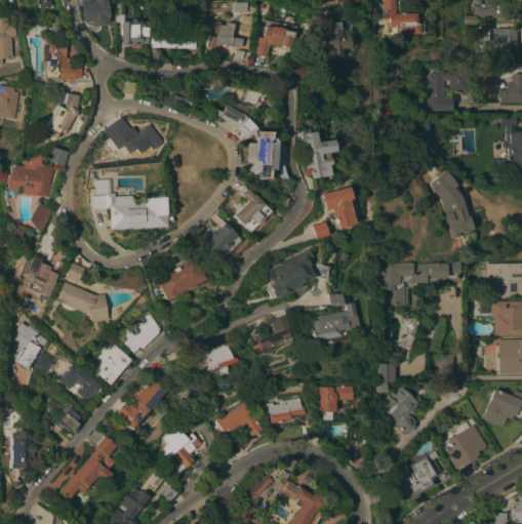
[(52,0),(53,6),(41,8),(40,2),(39,2),(38,0),(52,0)]
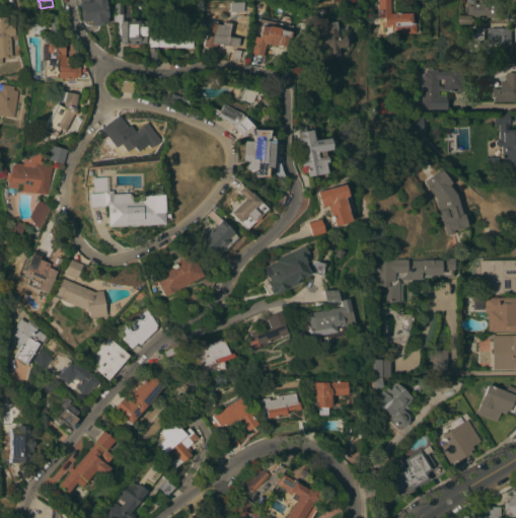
[(93,21),(84,22),(81,4),(83,4),(82,0),(109,0),(111,6),(108,7),(109,9),(108,9),(111,17),(108,18),(109,24),(93,26),(93,21)]
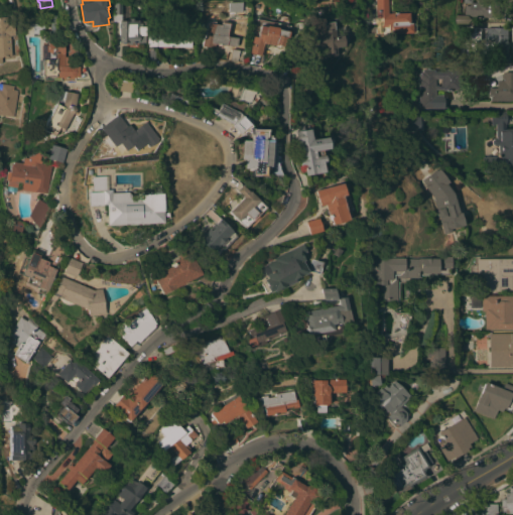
[(388,0),(389,14),(409,13),(410,23),(412,23),(412,24),(415,23),(415,33),(393,34),(392,31),(390,31),(390,27),(384,28),(384,18),(378,18),(377,0),(388,0)]
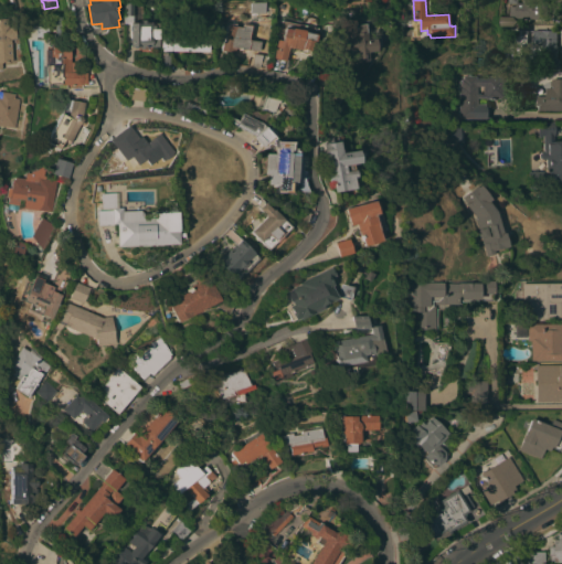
[(510,0),(520,0),(520,3),(525,3),(525,0),(551,0),(551,20),(517,19),(520,22),(516,27),(502,27),(502,17),(511,18),(512,7),(518,7),(518,3),(510,3),(510,0)]
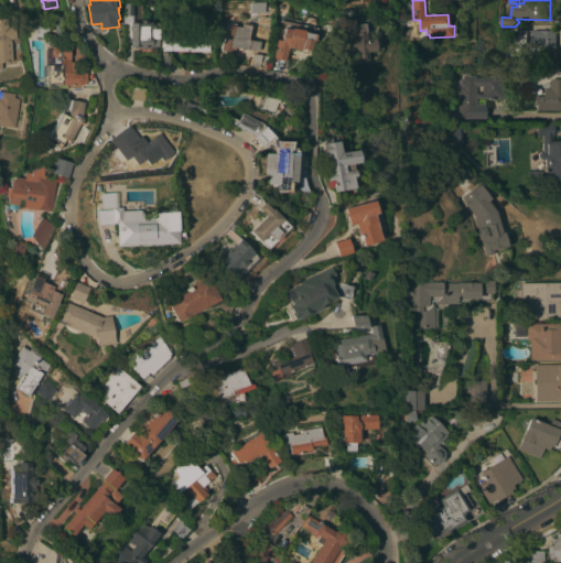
[(266,3),(266,13),(252,13),(252,4),(266,3)]
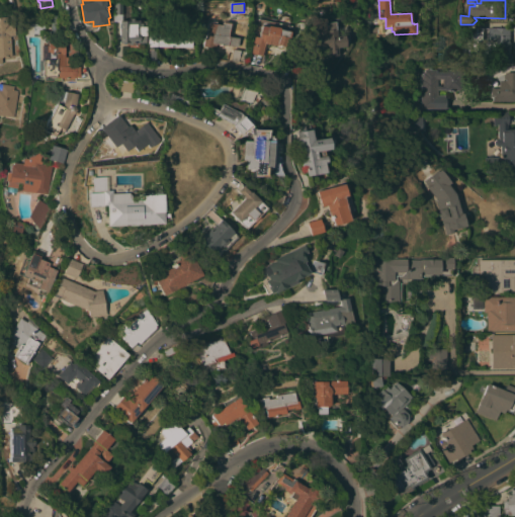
[(117,15),(116,4),(124,4),(124,14),(117,15)]
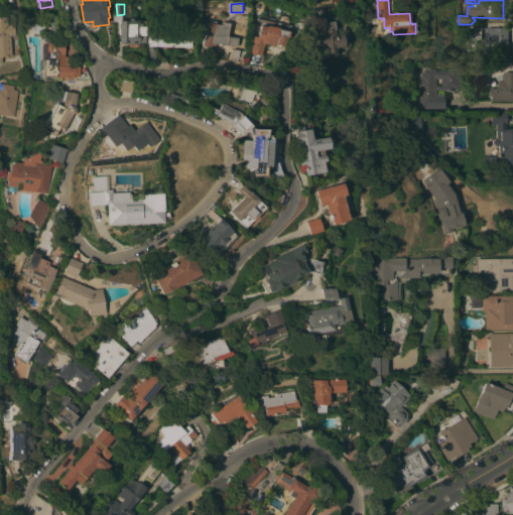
[(148,27),(148,43),(138,42),(138,43),(135,43),(135,44),(131,44),(131,42),(129,42),(129,43),(125,43),(125,42),(122,42),(122,21),(125,21),(125,4),(133,4),(133,17),(138,17),(137,21),(142,21),(142,24),(144,24),(144,27),(148,27)]
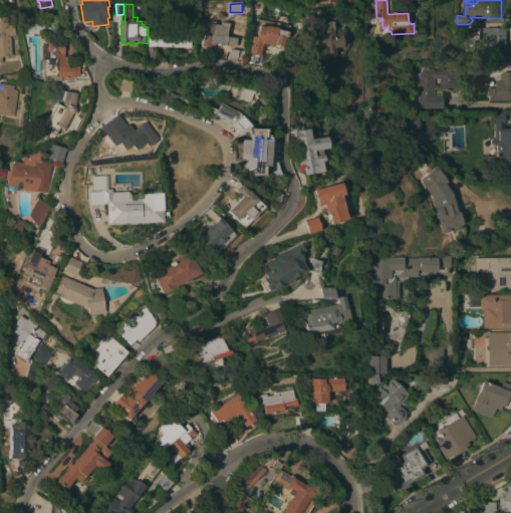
[(13,36),(14,56),(5,57),(5,58),(4,58),(4,63),(0,63),(0,17),(10,17),(10,25),(17,25),(18,36),(13,36)]
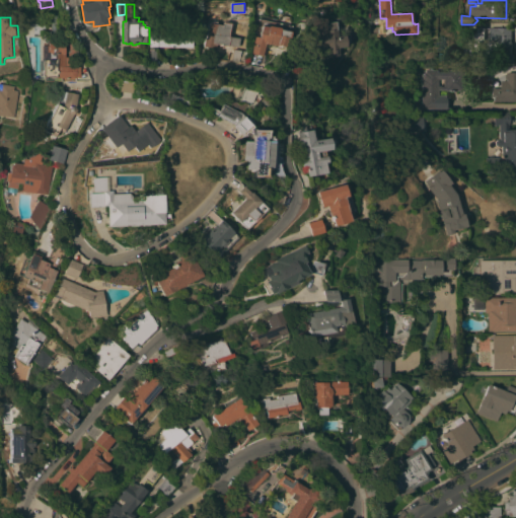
[(207,39),(208,39),(211,23),(219,24),(220,18),(228,20),(227,23),(233,24),(231,35),(231,34),(230,37),(232,37),(232,38),(241,39),(240,48),(219,45),(219,49),(206,47),(207,39)]
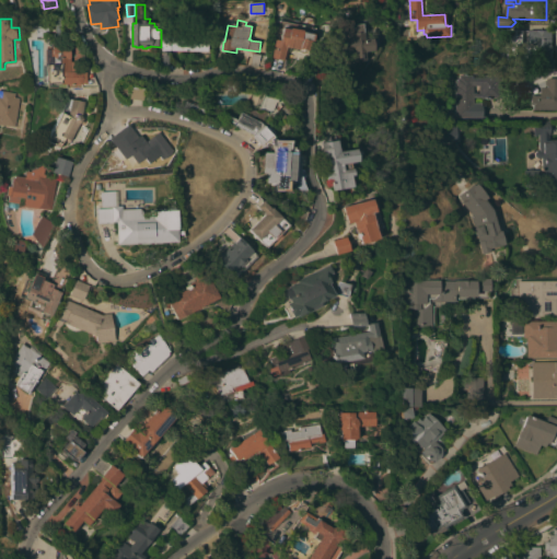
[(288,44),(286,55),(274,53),(276,39),(277,41),(281,22),(315,30),(311,48),(310,48),(310,51),(299,49),(291,48),(292,45),(288,44)]
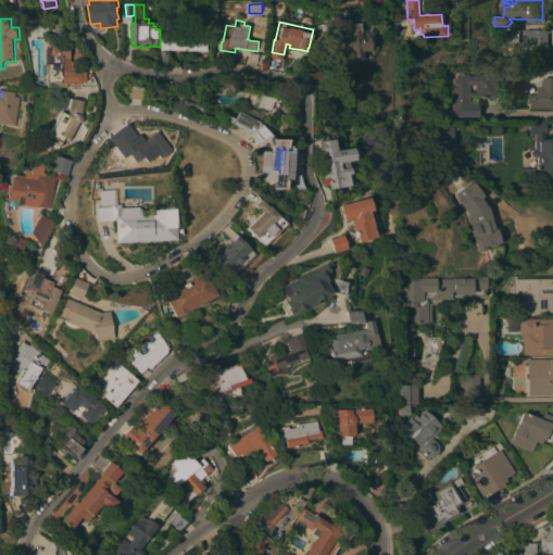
[(362,40),(369,39),(372,50),(363,52),(364,60),(353,62),(352,50),(340,51),(337,29),(349,28),(349,25),(359,24),(362,40)]
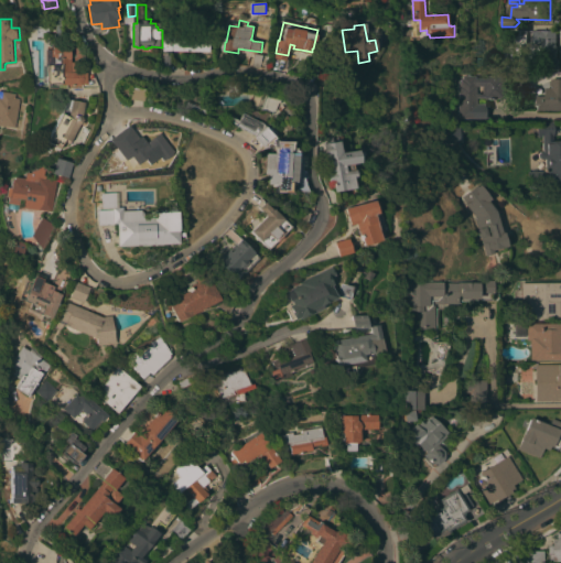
[(267,26),(276,28),(273,41),(266,40),(267,26)]
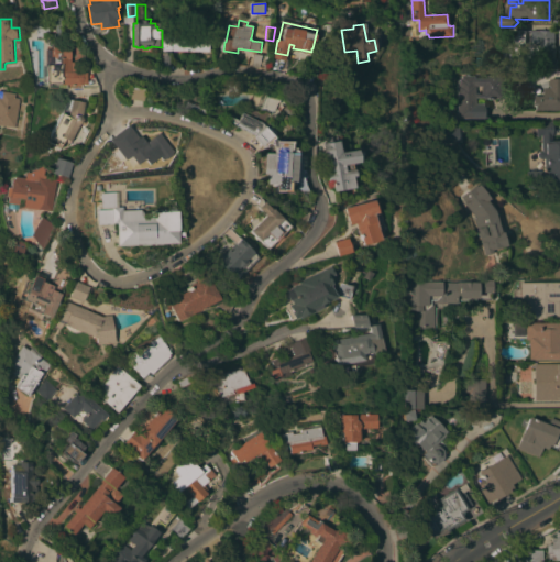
[(557,59),(559,59),(559,69),(542,69),(542,44),(534,44),(534,31),(558,31),(557,59)]
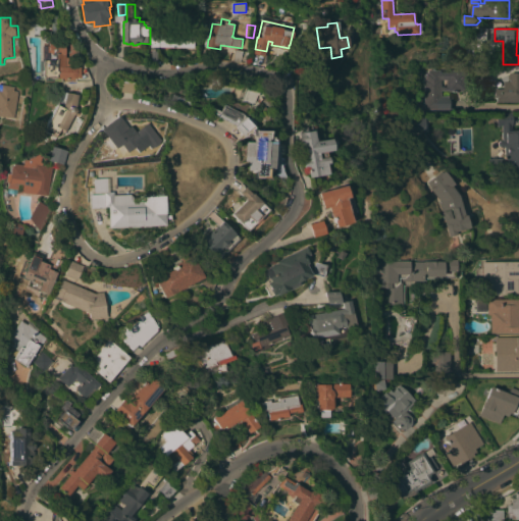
[(152,48),(152,35),(196,35),(196,48),(152,48)]
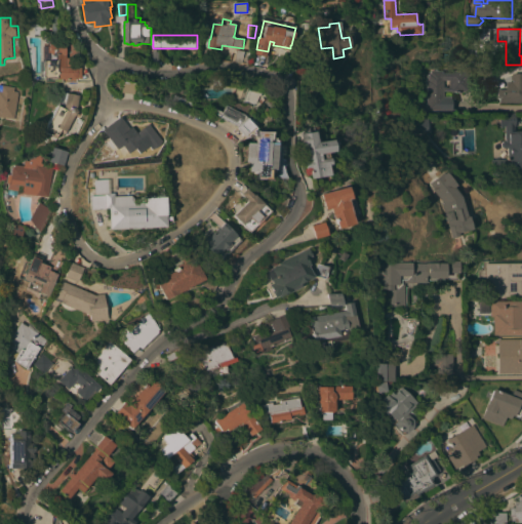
[(68,58),(71,58),(71,68),(79,68),(79,82),(46,82),(46,79),(44,79),(44,78),(41,78),(41,74),(41,62),(42,62),(44,62),(44,47),(45,47),(45,44),(50,44),(50,41),(58,41),(58,45),(68,45),(68,58)]
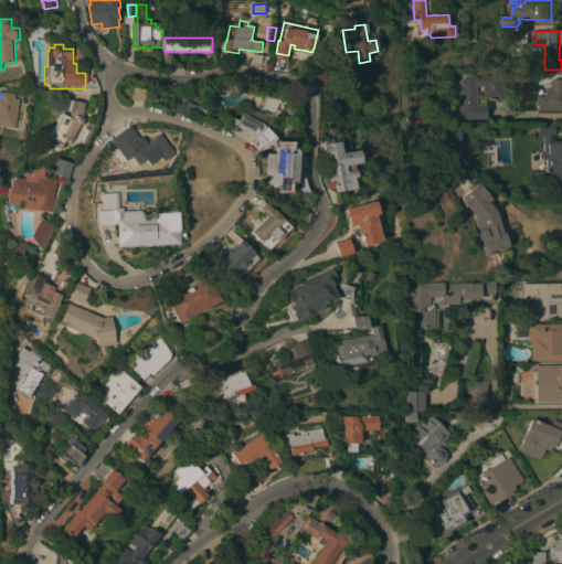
[(256,54),(272,57),(269,68),(254,66),(255,61),(256,54)]
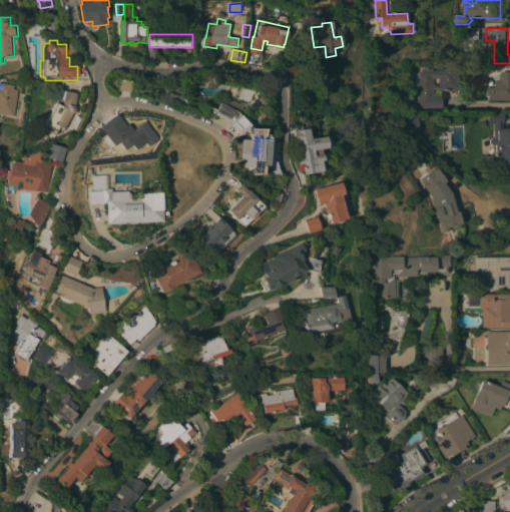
[(292,67),(284,62),(291,52),(298,57),(292,67)]
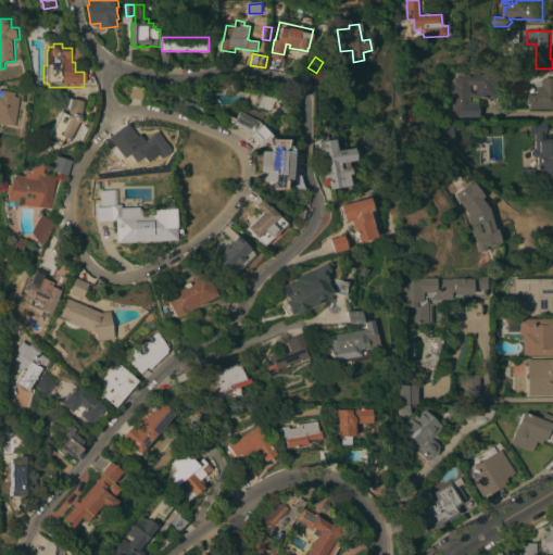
[(453,111),(456,111),(456,95),(455,95),(455,79),(457,79),(457,78),(460,78),(460,75),(473,75),(473,76),(481,76),(481,75),(502,75),(502,98),(481,98),(481,97),(473,97),(473,103),(481,103),(484,103),(484,117),(453,117),(453,111)]
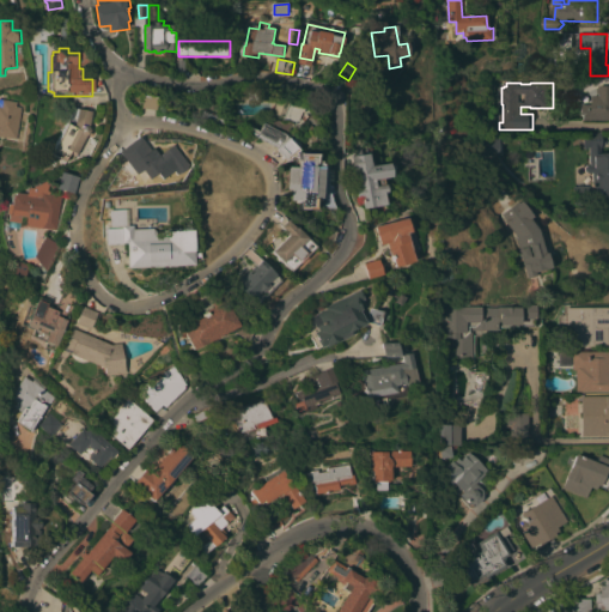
[(608,120),(585,120),(585,105),(596,105),(596,96),(602,96),(602,94),(600,94),(600,89),(602,89),(602,86),(608,86),(608,120)]
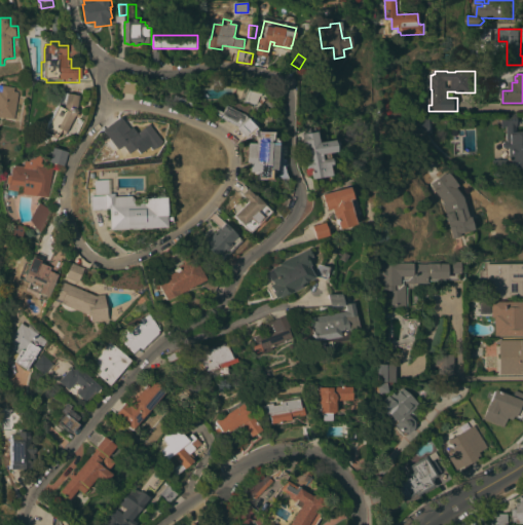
[(136,96),(122,92),(124,81),(137,84),(136,92),(136,96)]
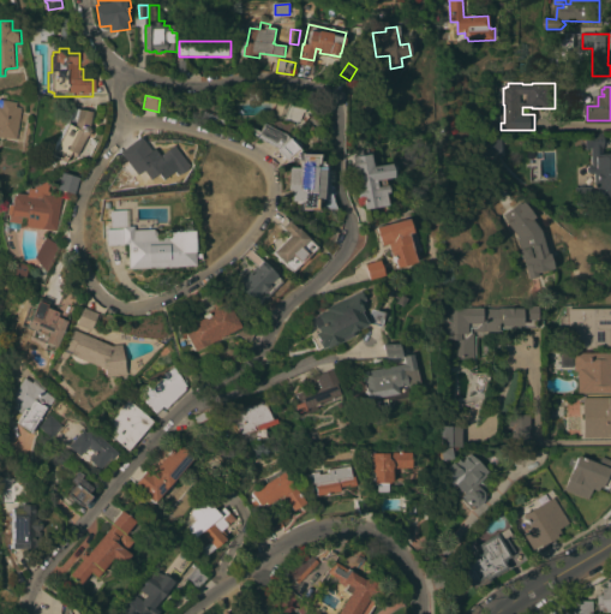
[(0,100),(19,102),(19,107),(24,108),(21,139),(0,137),(0,100)]
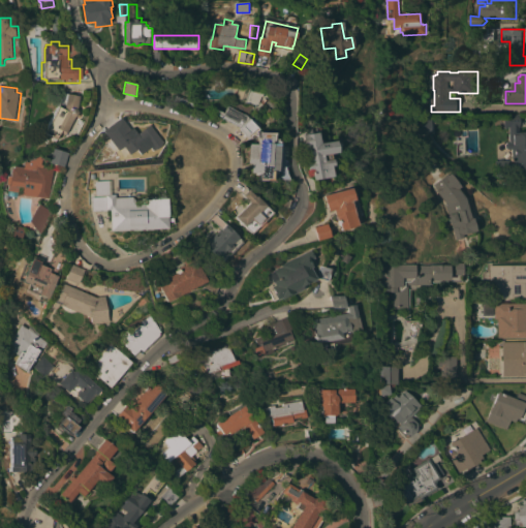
[(209,100),(235,101),(235,87),(210,86),(209,100)]
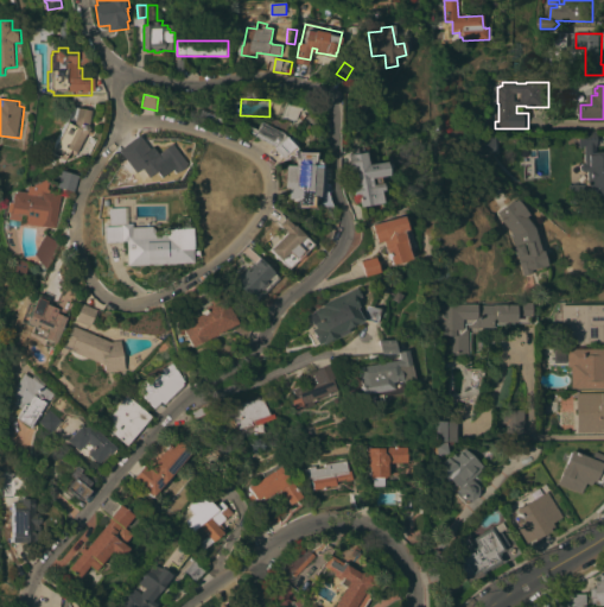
[(245,132),(248,125),(258,131),(261,122),(269,126),(271,124),(272,121),(275,120),(280,121),(287,102),(288,103),(288,102),(304,107),(302,112),(300,112),(297,121),(296,121),(294,124),(292,124),(291,126),(288,126),(284,134),(286,137),(275,146),(245,132)]
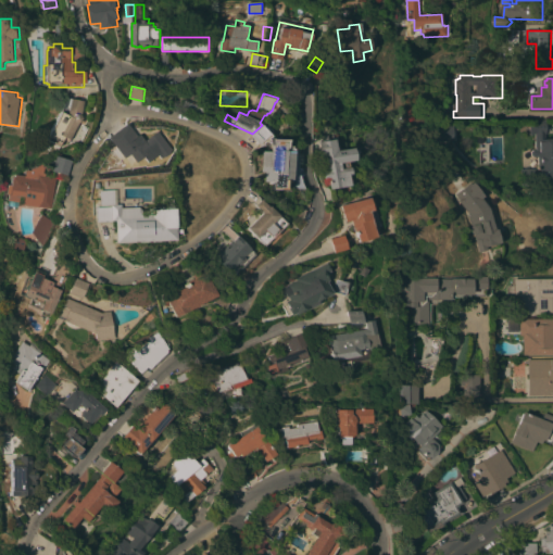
[(70,98),(86,101),(83,116),(84,118),(83,122),(80,124),(71,142),(65,140),(62,147),(48,140),(70,98)]
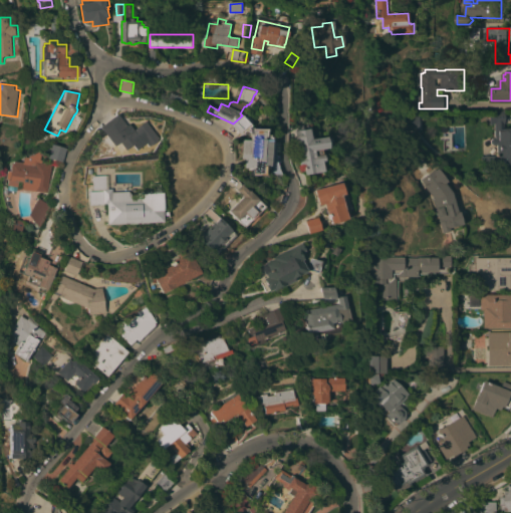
[(507,129),(510,129),(510,168),(495,169),(495,171),(484,171),(484,158),(499,157),(499,155),(500,155),(499,146),(495,146),(493,144),(493,141),(494,139),(497,139),(496,124),(493,124),(492,112),(506,111),(507,129)]
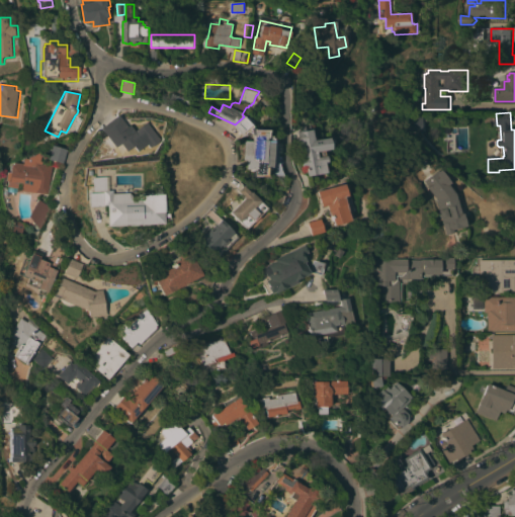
[(129,127),(132,124),(136,131),(147,122),(158,137),(148,144),(145,139),(127,152),(121,144),(116,148),(101,128),(119,115),(129,127)]
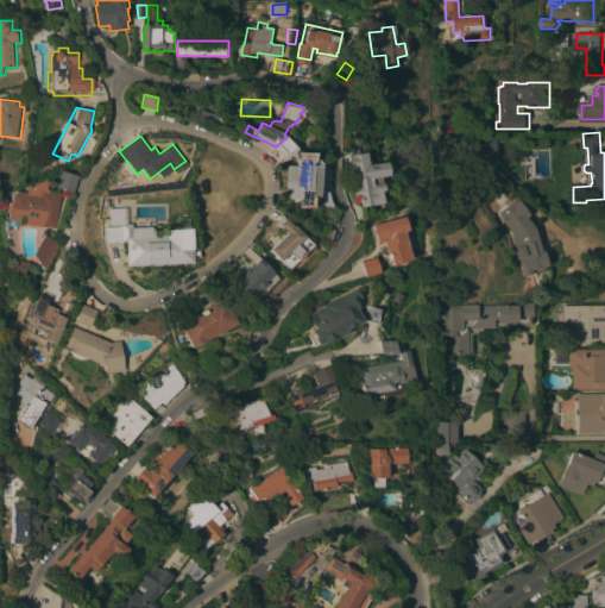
[(287,137),(298,150),(295,152),(300,156),(314,156),(313,163),(322,163),(320,198),(313,196),(312,206),(301,206),(301,200),(289,200),(289,189),(285,188),(287,167),(300,167),(300,158),(292,155),(288,160),(285,157),(283,158),(275,149),(276,148),(276,146),(287,137)]
